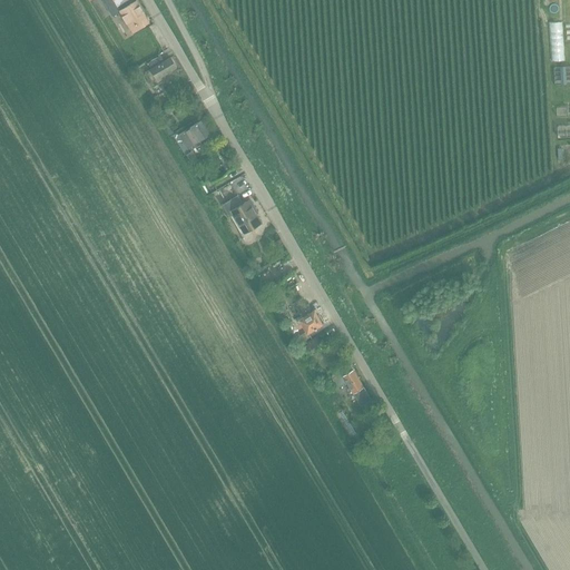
[(133,32),(140,28),(149,22),(136,0),(112,0),(114,1),(107,5),(110,10),(117,6),(133,32)]
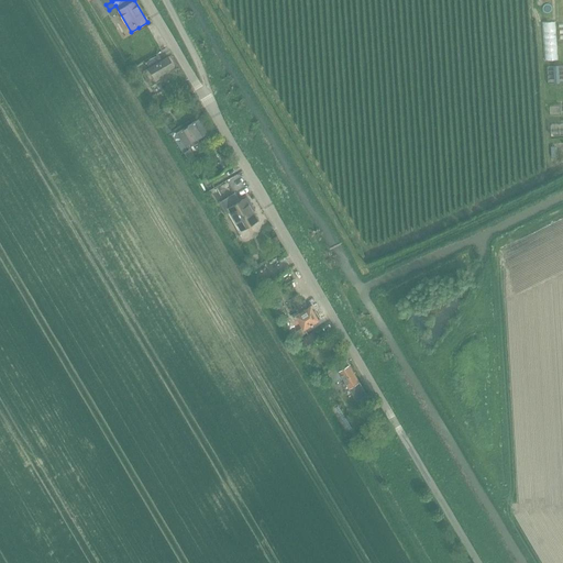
[(159,75),(164,73),(174,67),(168,57),(162,61),(158,55),(154,57),(150,59),(146,62),(150,67),(143,72),(151,86),(162,79),(159,75)]
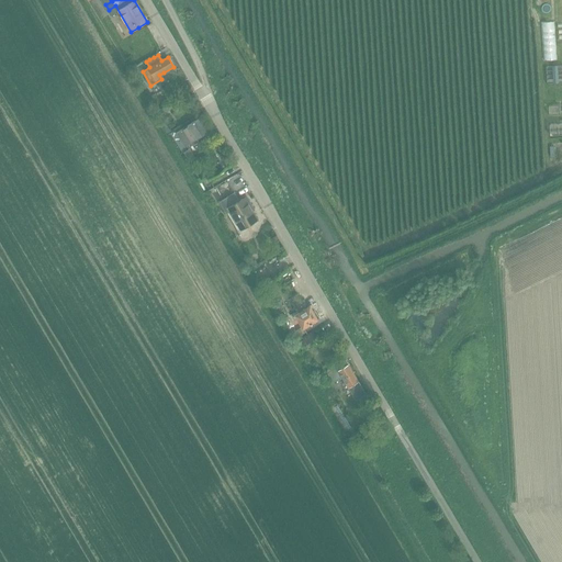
[(164,114),(170,110),(168,105),(160,109),(164,114)]
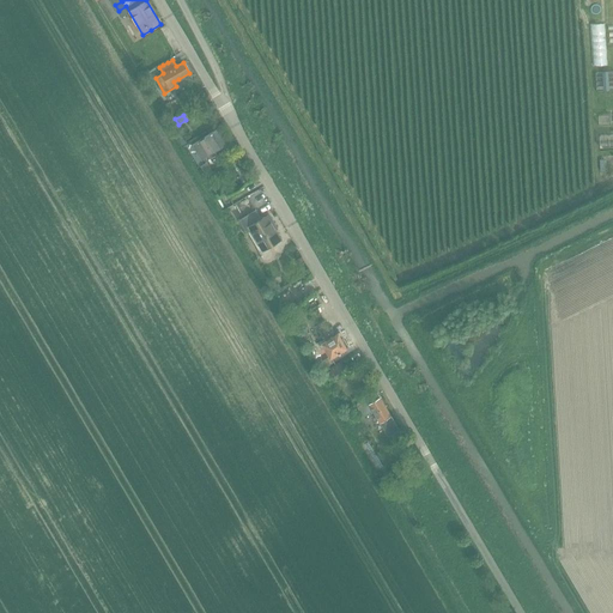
[(202,159),(217,151),(226,144),(217,129),(207,135),(193,145),(202,159)]
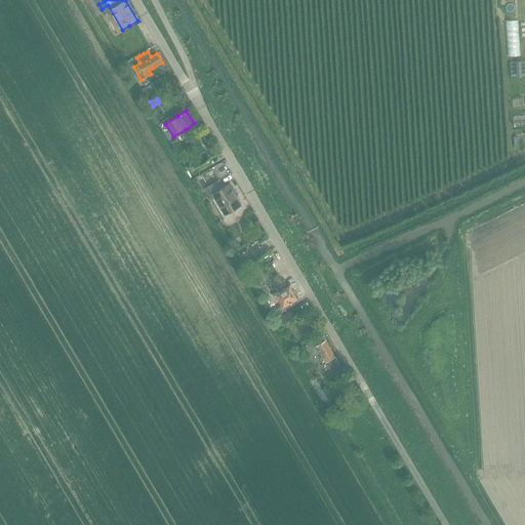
[(175,149),(180,145),(177,139),(171,143),(175,149)]
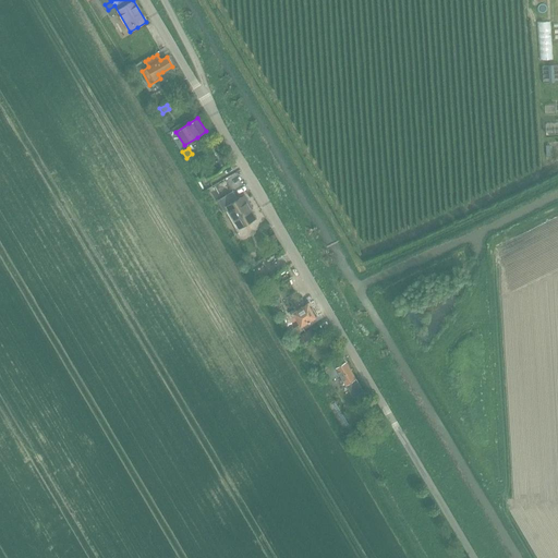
[(240,228),(246,223),(256,218),(243,196),(238,199),(233,192),(218,201),(225,211),(229,209),(240,228)]
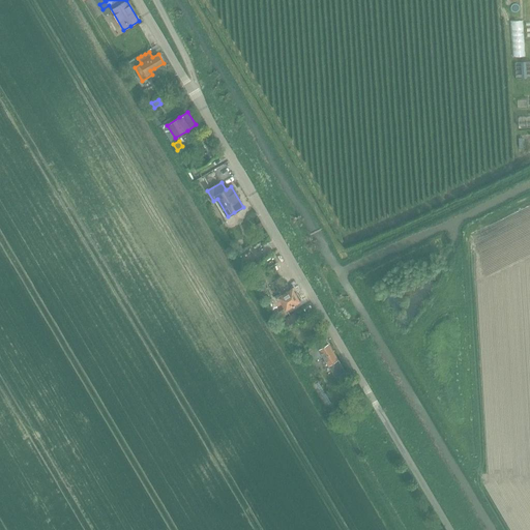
[(270,269),(278,264),(275,257),(266,262),(270,269)]
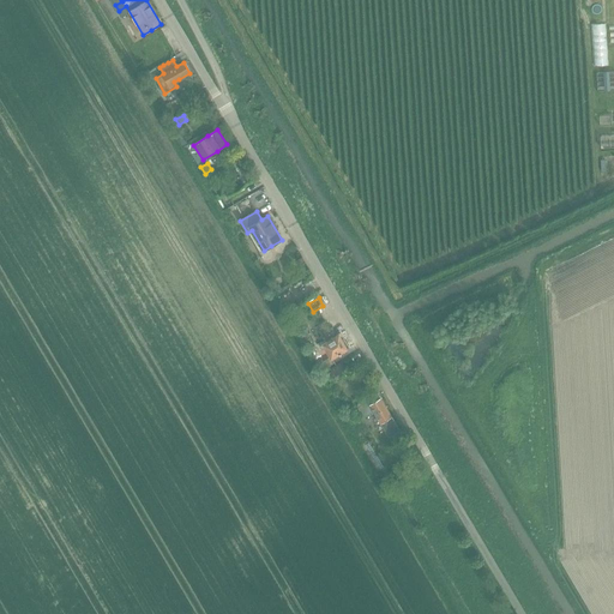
[(323,343),(331,356),(349,347),(344,338),(342,339),(339,333),(333,337),(323,343)]
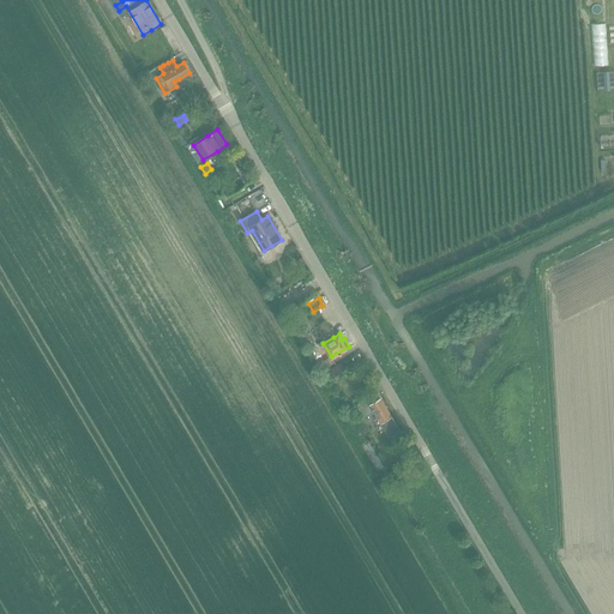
[(325,360),(318,363),(323,371),(335,363),(331,356),(325,360)]
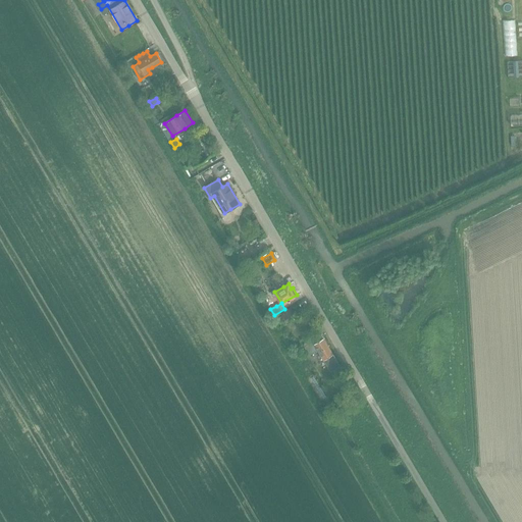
[(280,314),(285,321),(294,315),(290,308),(280,314)]
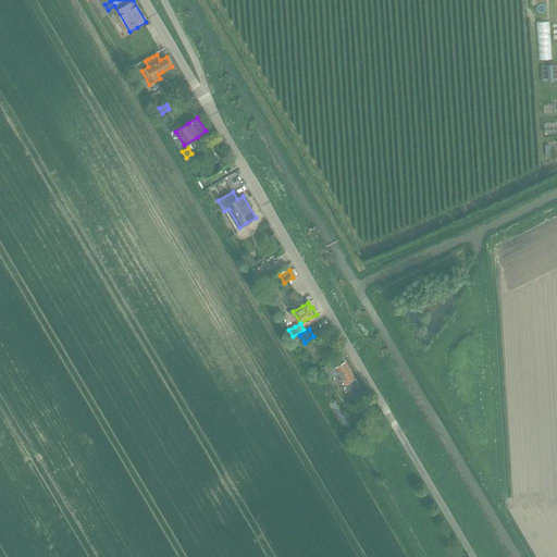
[(338,373),(339,375),(350,370),(343,357),(335,362),(334,361),(324,368),(330,379),(338,373)]
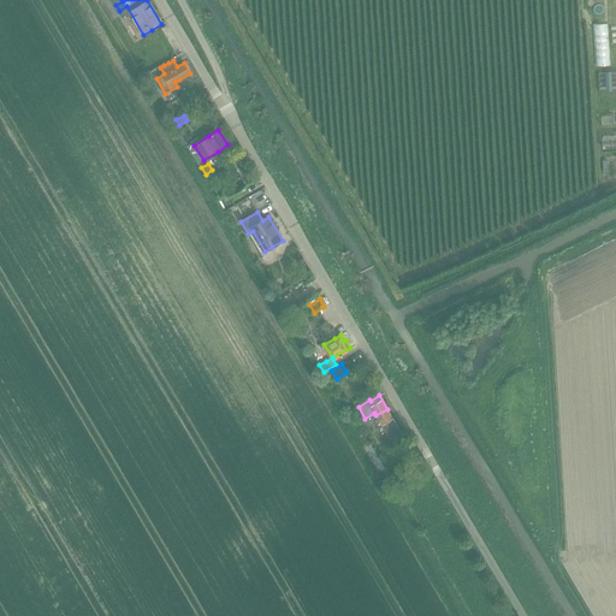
[(403,437),(388,409),(375,415),(392,444),(403,437)]
